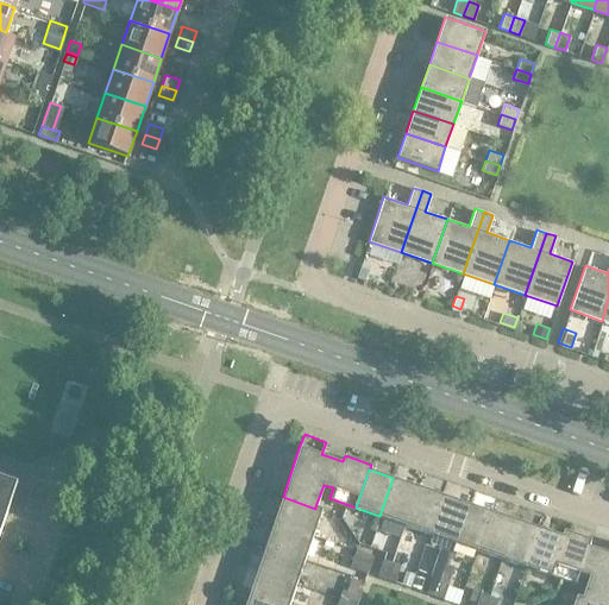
[(0,529),(16,483),(0,477),(0,529)]
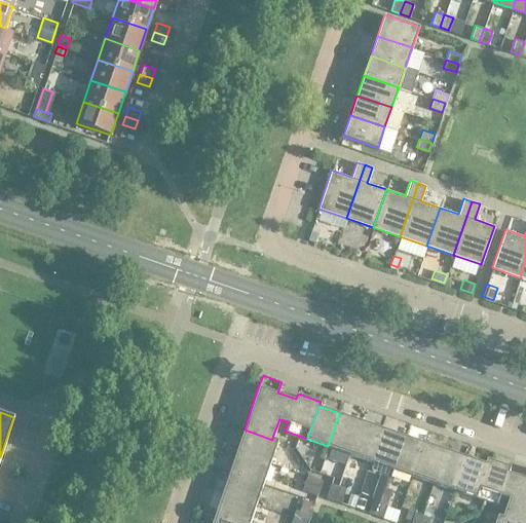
[(361,420),(339,413),(328,446),(349,453),(361,420)]
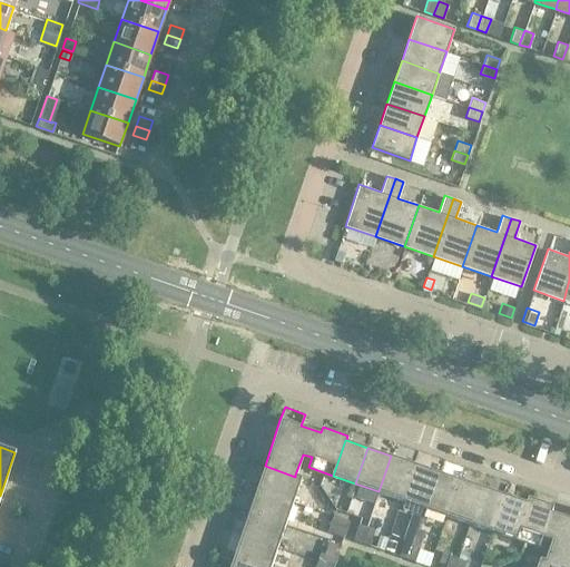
[(413,463),(391,456),(379,491),(401,499),(413,463)]
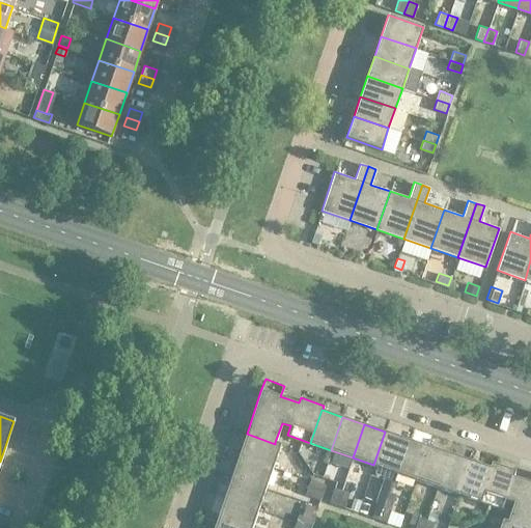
[(406,439),(385,432),(373,465),(394,472),(406,439)]
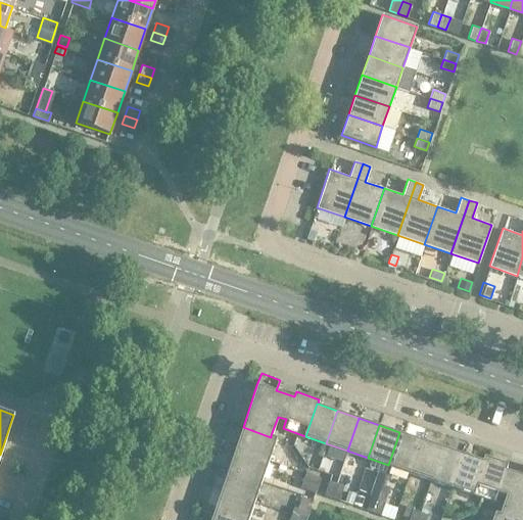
[(271,437),(243,427),(236,447),(269,460),(276,437),(271,435),(271,437)]
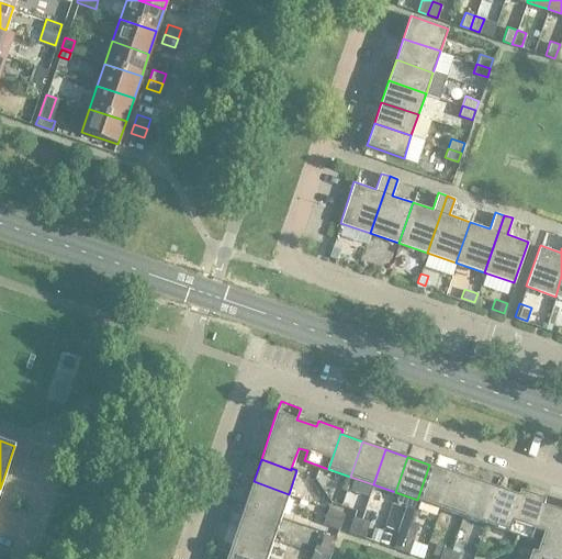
[(452,472),(429,465),(417,500),(440,507),(452,472)]
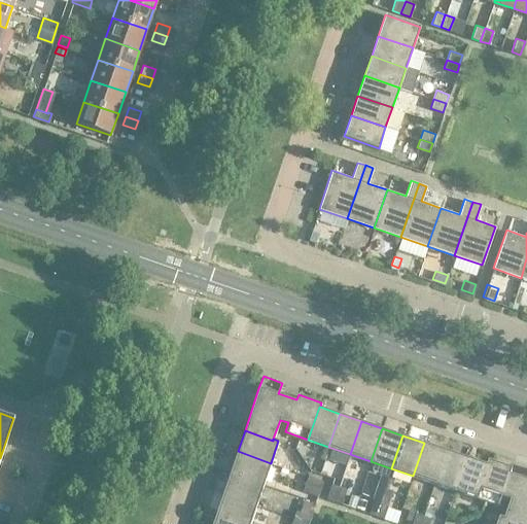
[(445,450),(424,443),(413,476),(433,483),(445,450)]
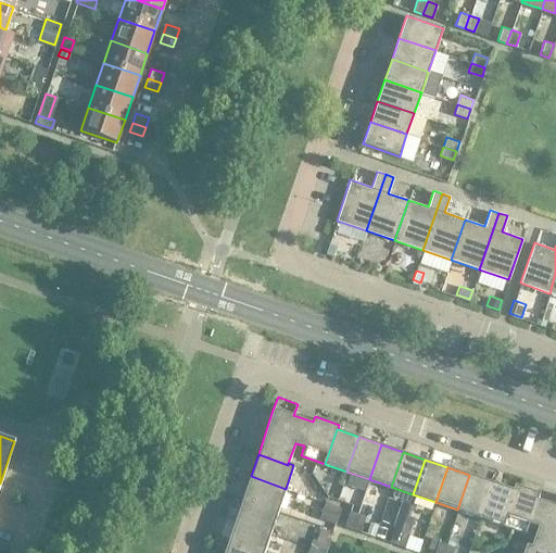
[(492,482),(469,475),(457,510),(480,517),(492,482)]
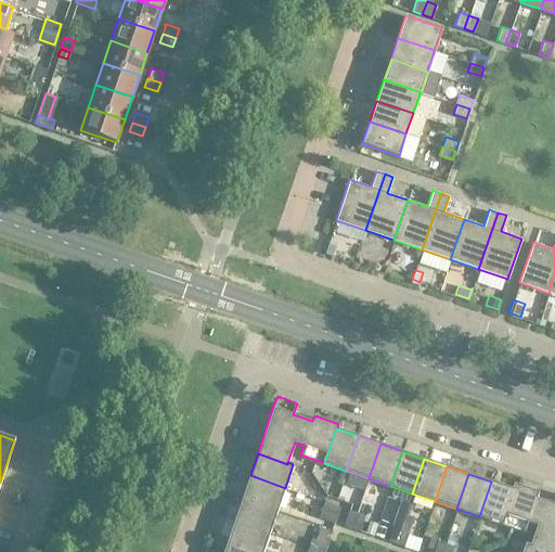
[(285,488),(250,475),(243,498),(278,510),(285,488)]
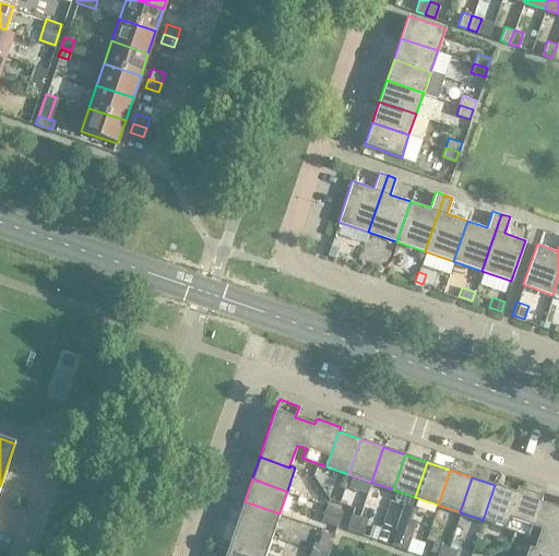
[(516,493),(515,492),(495,485),(483,520),(504,528),(516,493)]
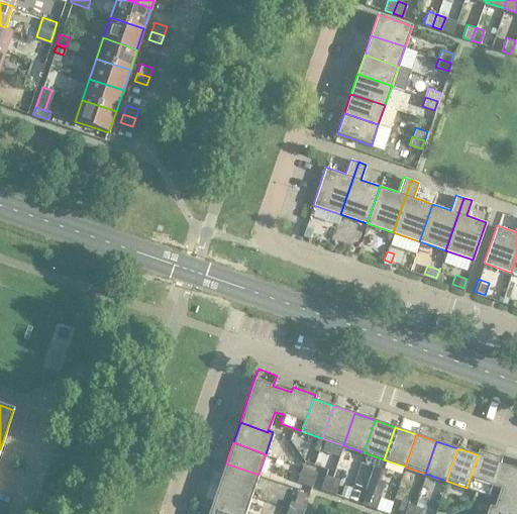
[(479,450),(477,454),(478,455),(467,488),(489,495),(492,486),(500,489),(494,508),(493,509),(510,513),(516,513),(516,469),(500,464),(501,458),(479,450)]
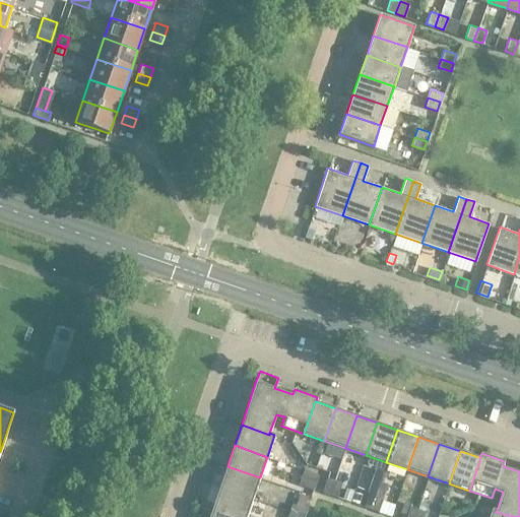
[(260,477),(228,466),(220,487),(253,498),(260,477)]
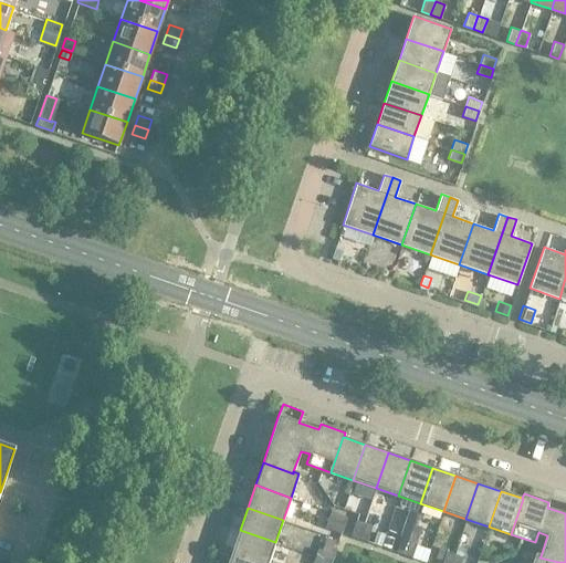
[(410,509),(404,529),(410,531),(417,511),(410,509)]
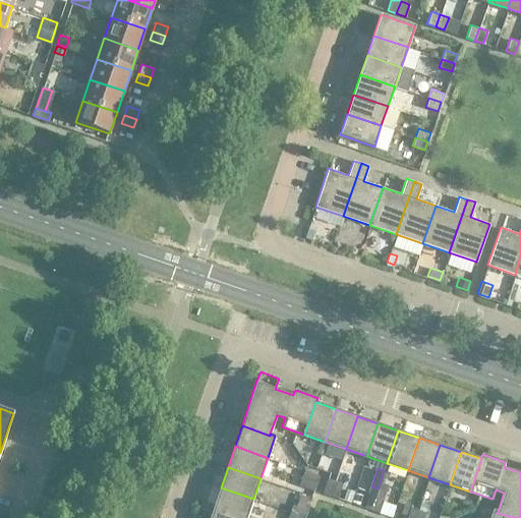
[(304,470),(301,477),(316,482),(319,475),(304,470)]
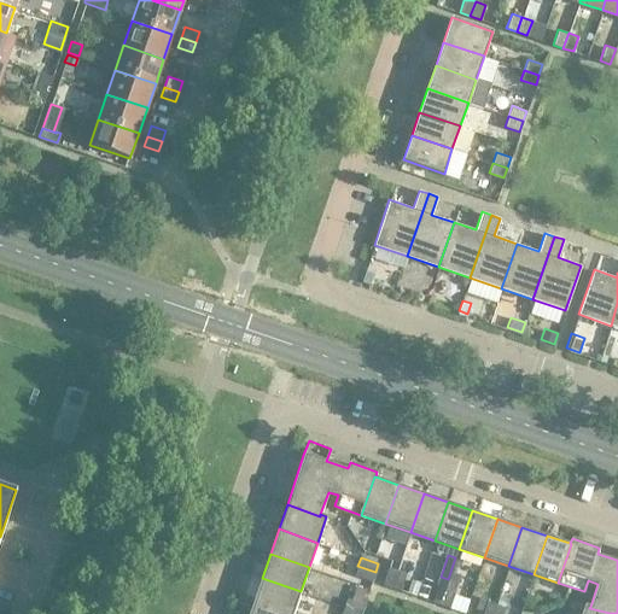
[(375,572),(357,566),(355,574),(372,580),(375,572)]
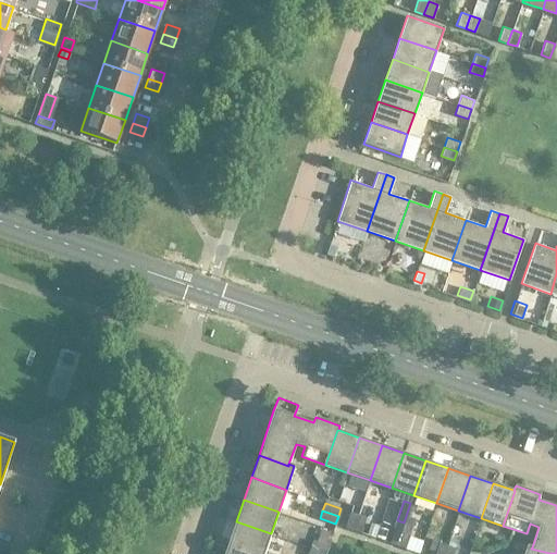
[(358,514),(350,511),(345,527),(353,529),(358,514)]
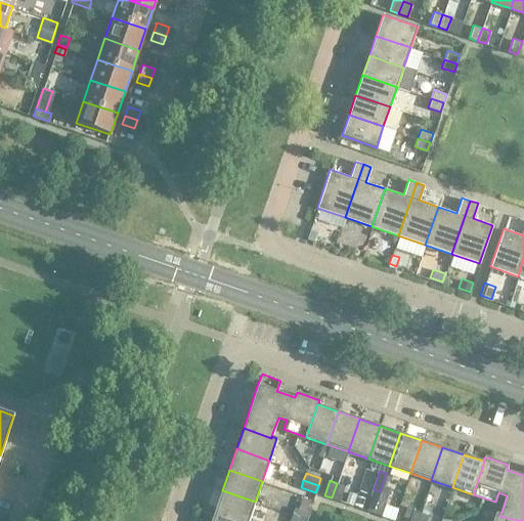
[(344,485),(337,483),(332,497),(339,501),(344,485)]
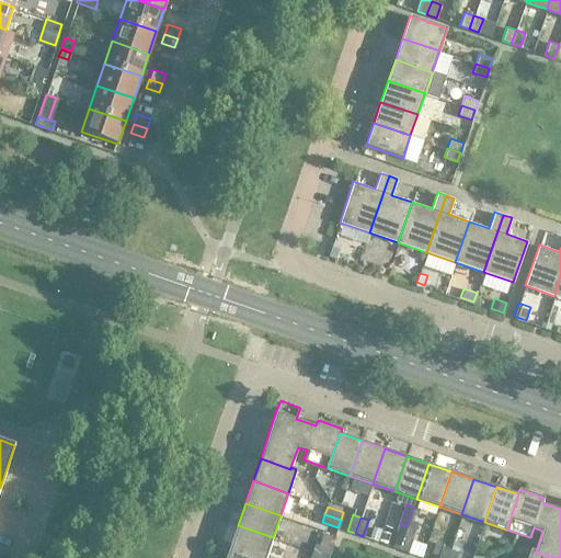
[(265,557),(273,537),(238,525),(229,548),(259,557),(265,557)]
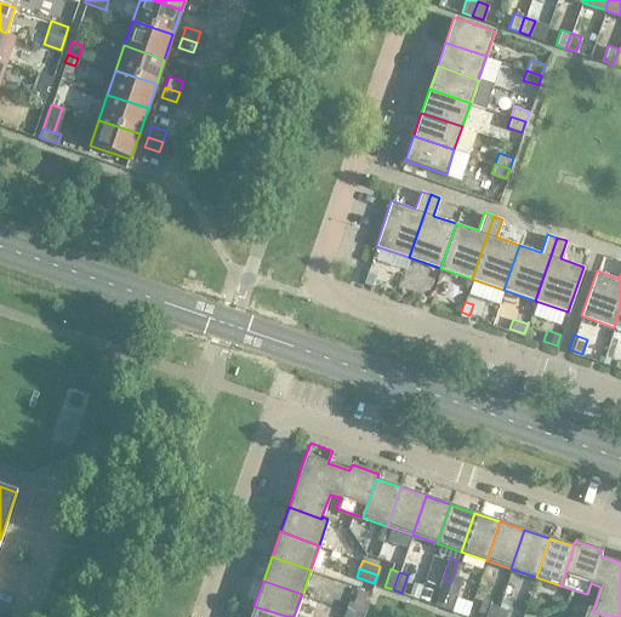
[(412,582),(409,594),(416,596),(421,584),(412,582)]
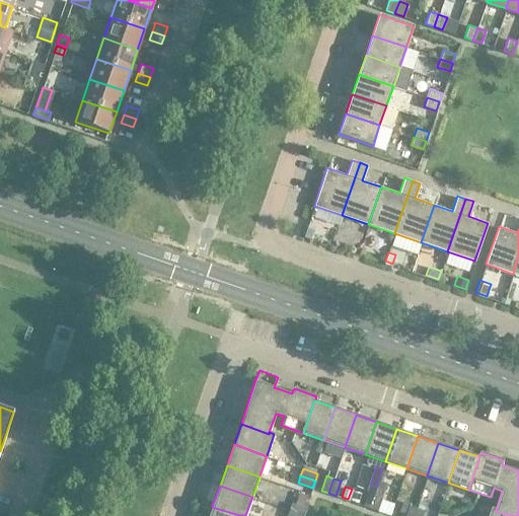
[(354,490),(351,499),(357,501),(360,492),(354,490)]
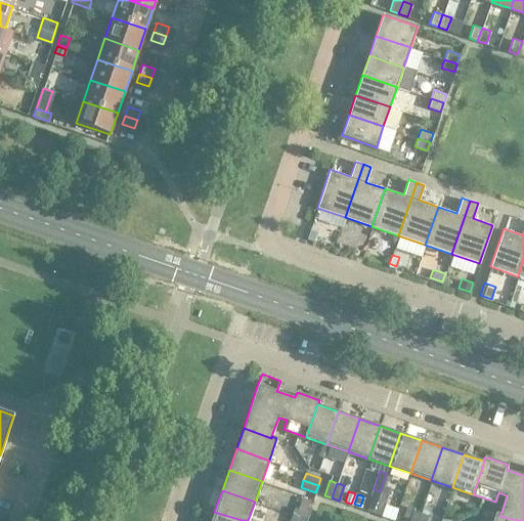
[(372,494),(366,510),(374,512),(379,497),(372,494)]
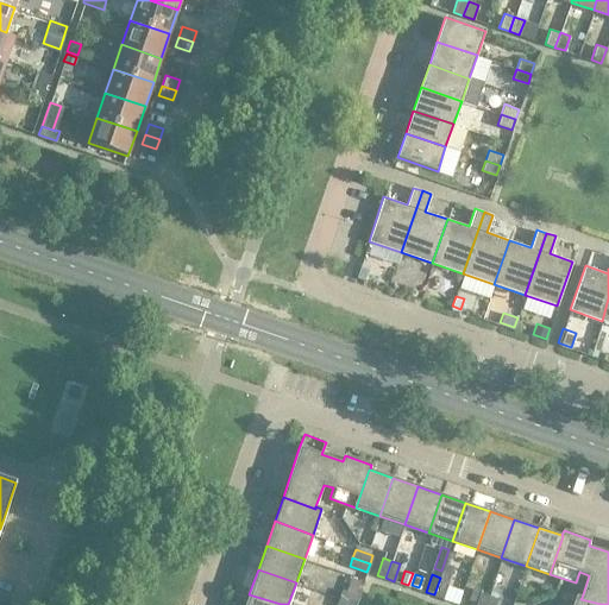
[(449,580),(440,578),(434,594),(443,598),(449,580)]
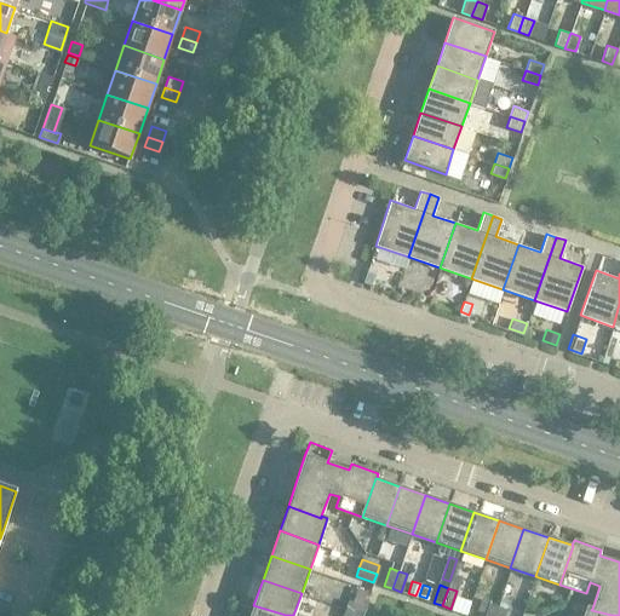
[(348,599),(345,609),(362,615),(366,605),(348,599)]
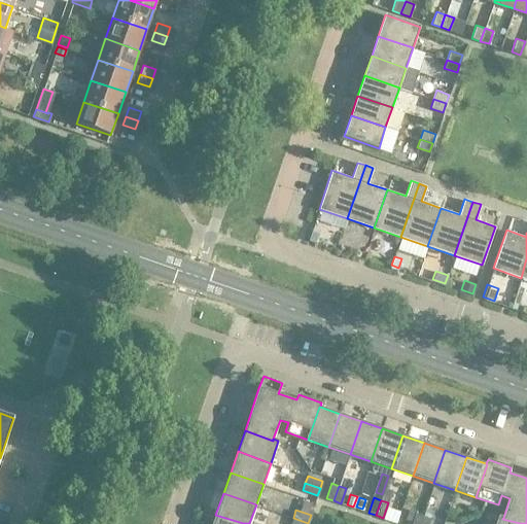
[(412,522),(411,523),(419,523),(423,515),(410,510),(407,520),(412,522)]
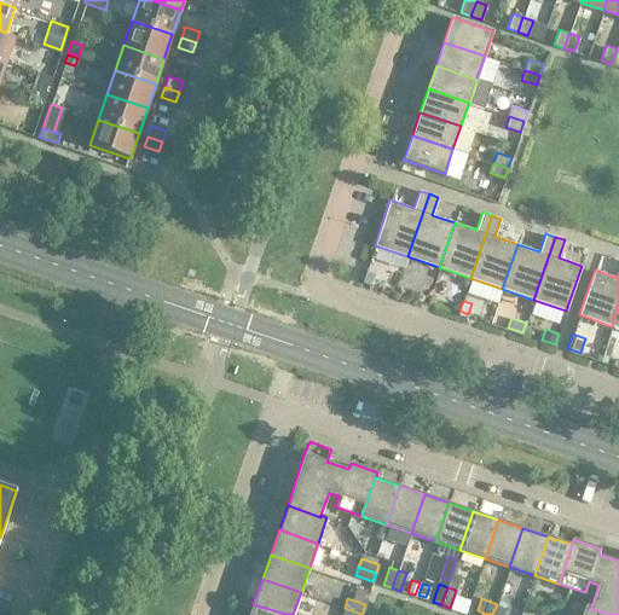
[(285,614),(253,604),(249,614),(285,614)]
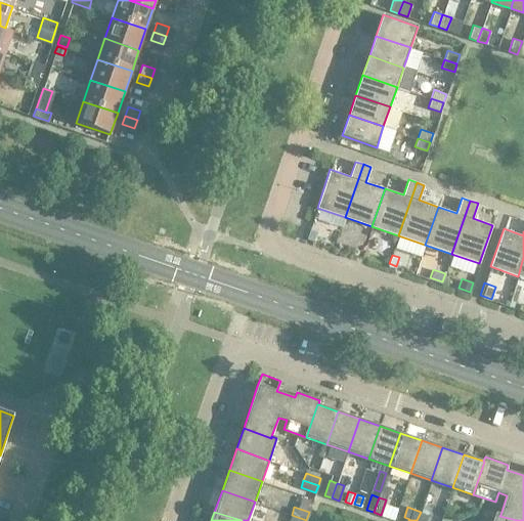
[(425,520),(428,514),(421,512),(417,520),(425,520)]
